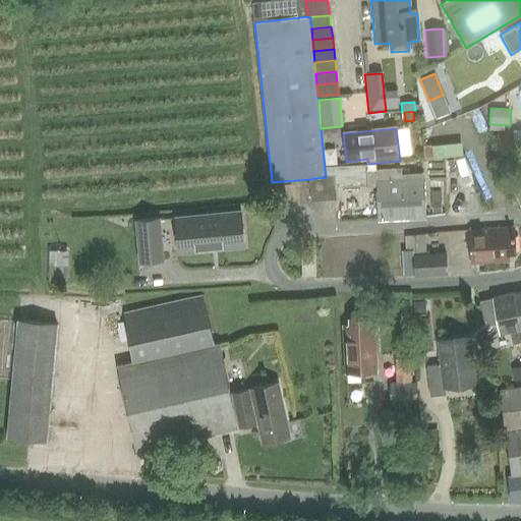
[(430,146),(423,146),(424,159),(432,158),(430,146)]
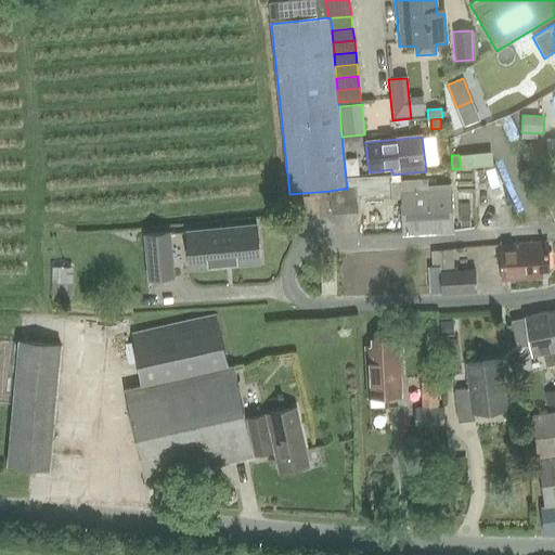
[(402,197),(403,233),(453,230),(451,191),(427,192),(426,180),(401,181),(401,175),(356,178),(357,188),(357,197),(391,195),(391,198),(402,197)]
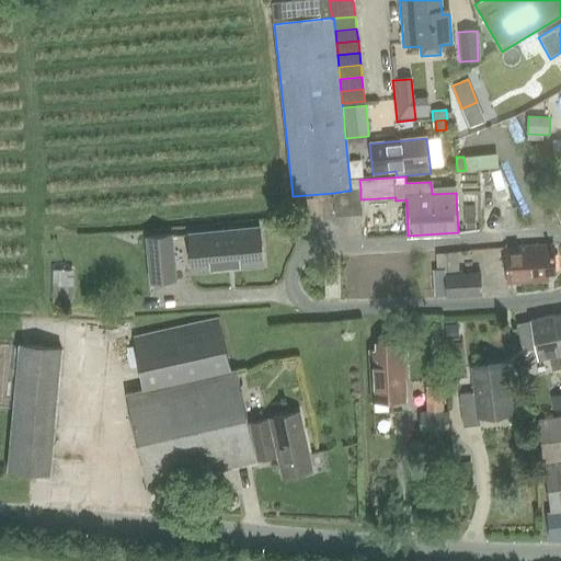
[(347,191),(350,216),(363,215),(361,199),(361,190),(359,180),(350,181),(351,191),(347,191)]
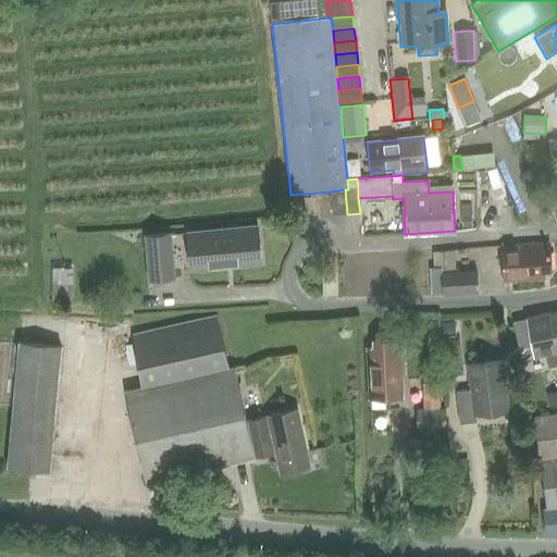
[(333,215),(347,214),(345,189),(331,192),(333,215)]
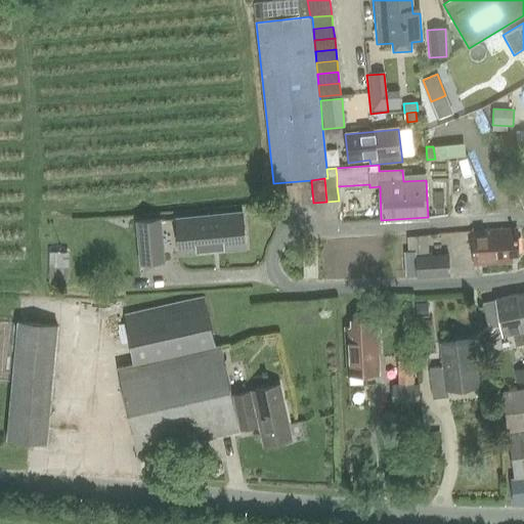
[(444,204),(434,204),(434,214),(444,214),(444,204)]
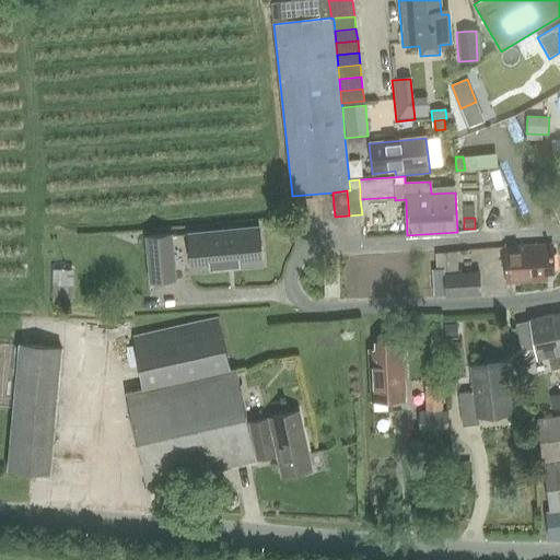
[(264,267),(259,226),(188,233),(193,273),(264,267)]
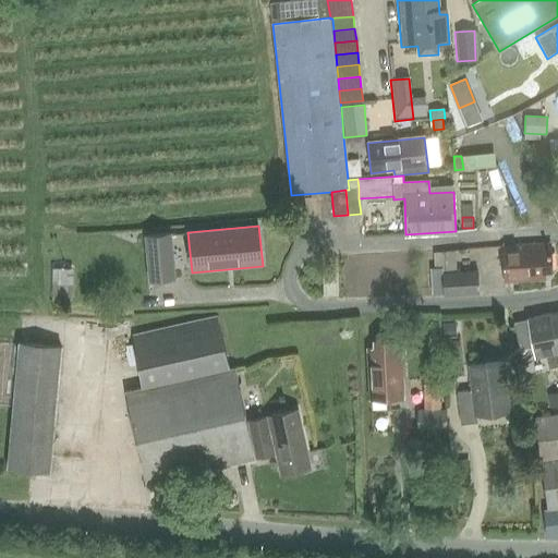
[(150,282),(174,279),(171,233),(146,235),(150,282)]
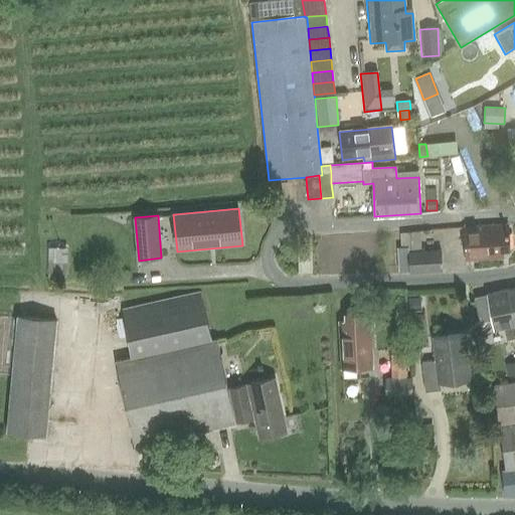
[(466,261),(503,258),(503,251),(510,250),(509,225),(465,228),(466,261)]
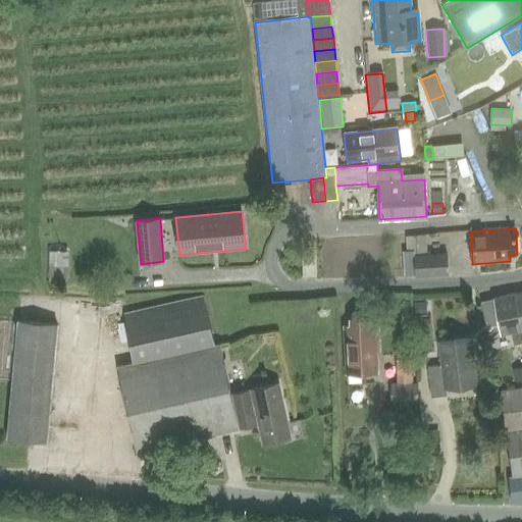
[(49,251),(49,280),(68,280),(68,251),(49,251)]
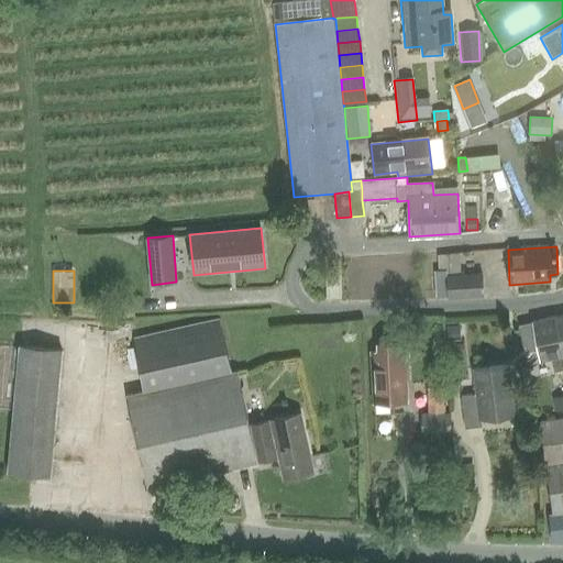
[(449,298),(484,297),(483,274),(448,276),(449,298)]
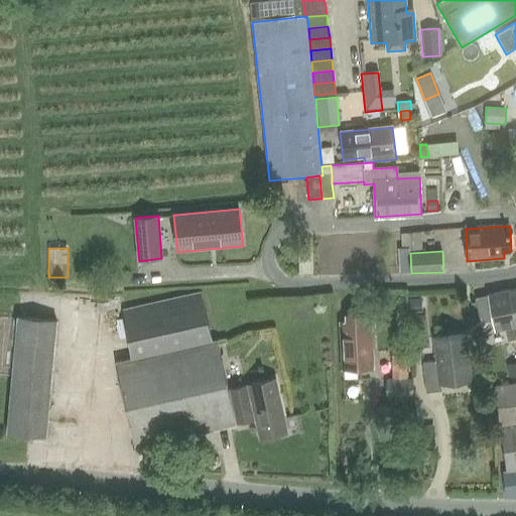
[(515,333),(515,327),(515,324),(509,291),(489,295),(489,296),(476,298),(481,324),(494,320),(496,331),(504,330),(507,342),(515,340),(515,333)]
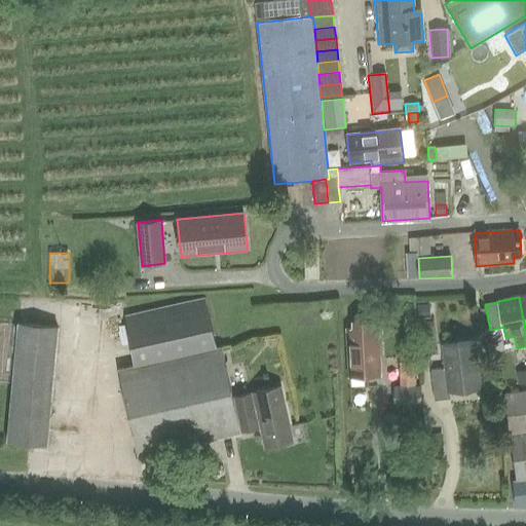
[(136,365),(120,368),(138,456),(241,433),(240,430),(261,426),(265,448),(293,442),(285,402),(284,402),(279,387),(233,398),(222,348),(217,349),(205,299),(125,315),(136,365)]
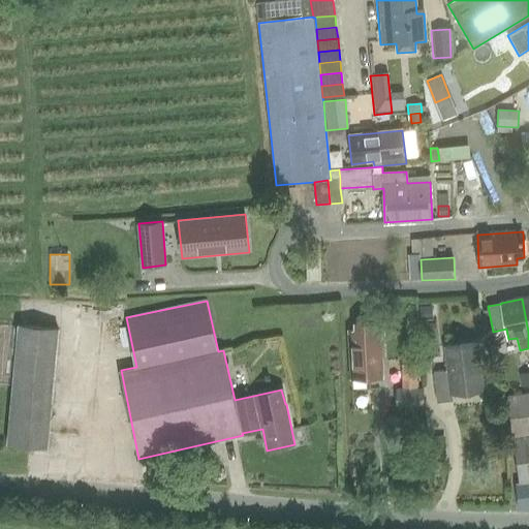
[(432,305),(419,306),(421,318),(433,317),(432,305)]
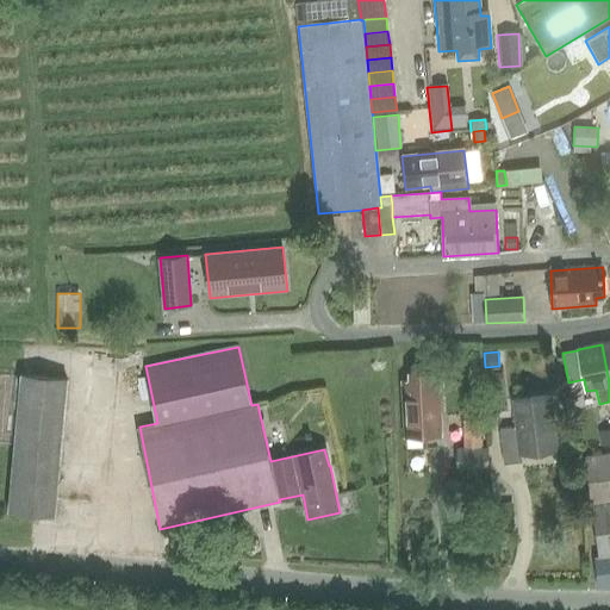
[(441,435),(439,380),(431,380),(431,372),(409,373),(410,381),(403,381),(405,437),(441,435)]
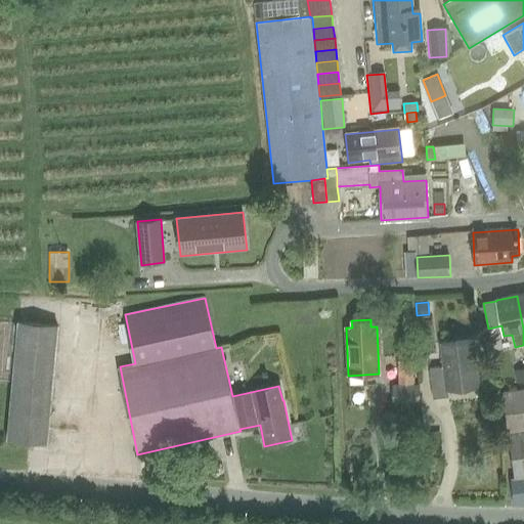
[(47,444),(58,325),(19,321),(8,440),(47,444)]
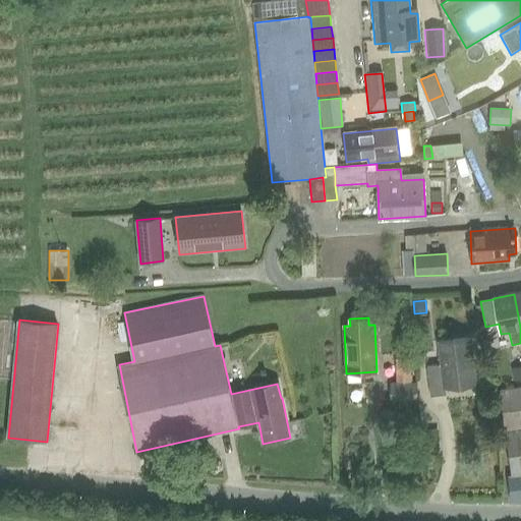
[(445,389),(475,385),(469,338),(438,343),(441,365),(426,367),(430,398),(446,396),(445,389)]
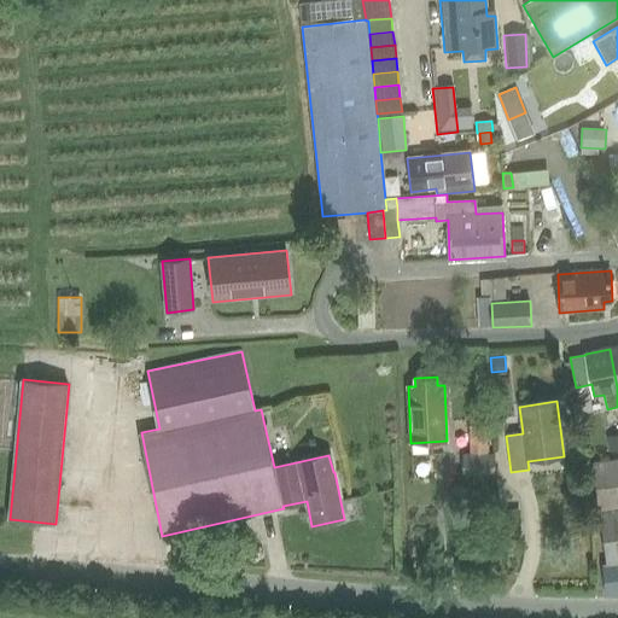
[(461,456),(461,479),(493,479),(493,456),(485,456),(485,426),(468,426),(468,456),(461,456)]
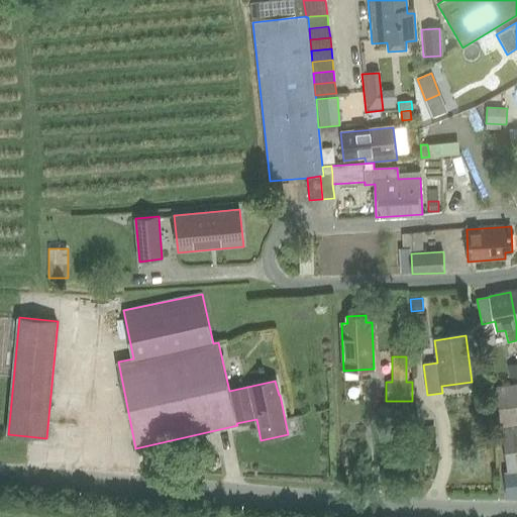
[(516,364),(507,367),(510,379),(516,377),(516,364)]
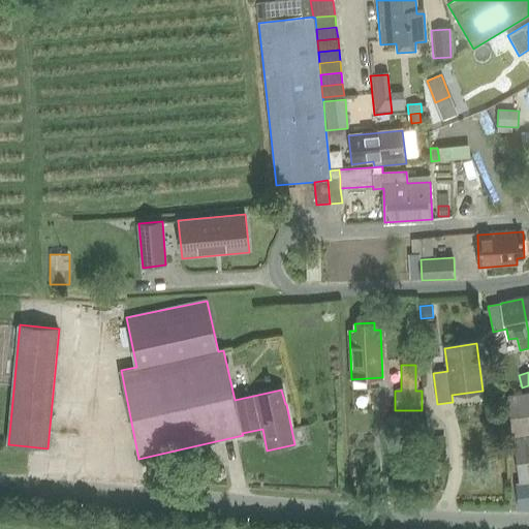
[(519,509),(528,508),(528,393),(508,396),(514,436),(520,484),(516,485),(519,509)]
